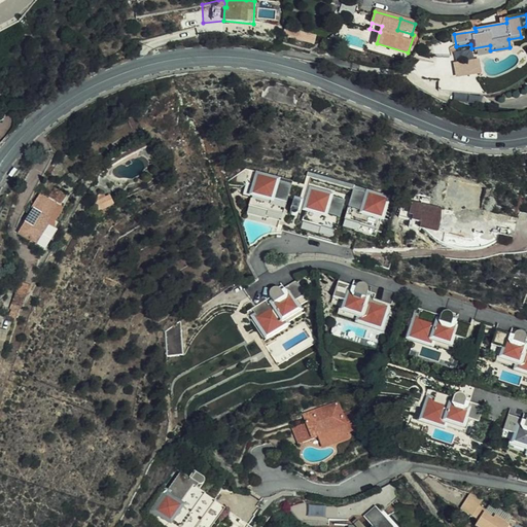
[(283,37),(314,46),(316,35),(286,27),(283,37)]
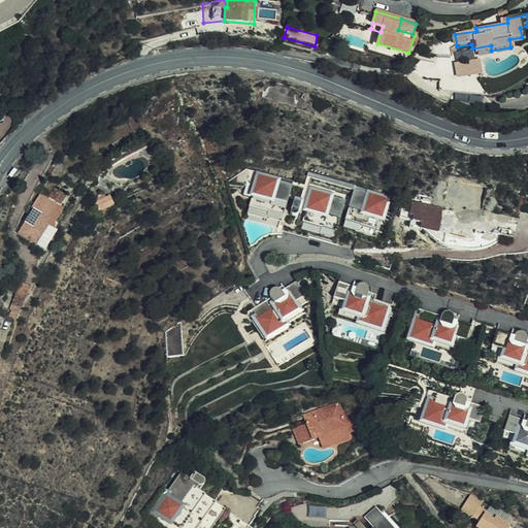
[(472,54),(491,51),(491,45),(472,48),(472,54)]
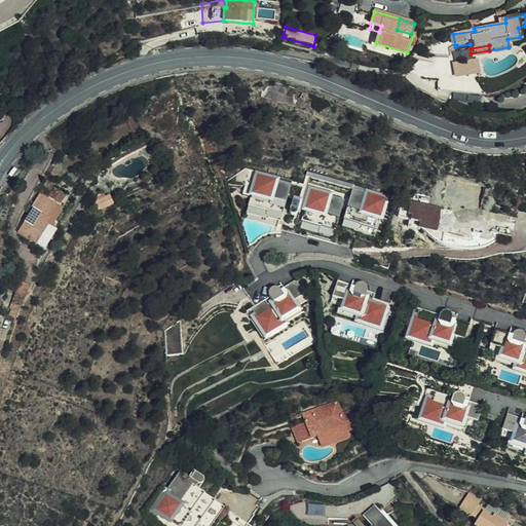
[(454,64),(456,76),(479,71),(477,60),(454,64)]
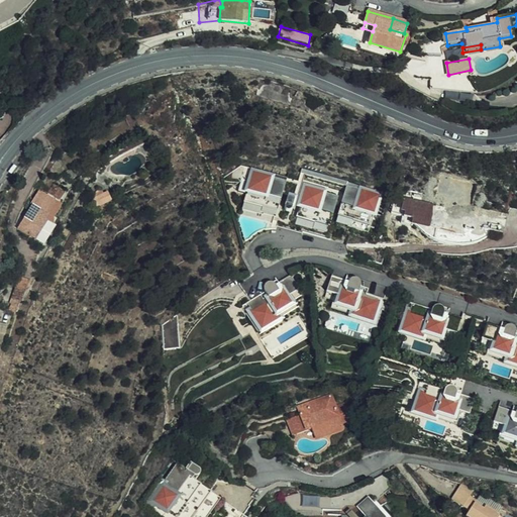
[(447,92),(443,76),(423,77),(422,89),(447,92)]
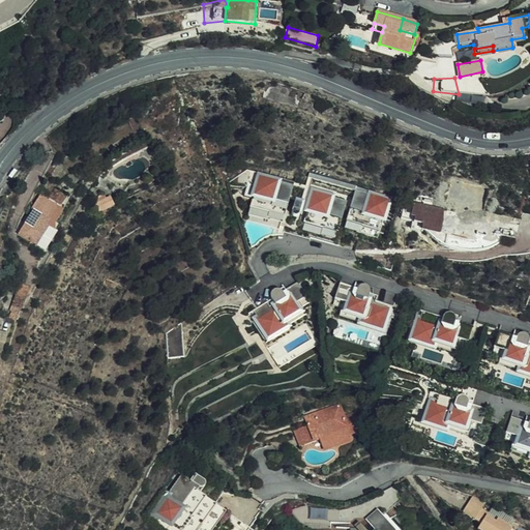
[(277,178),(259,173),(249,207),(267,212),(267,211),(283,216),(288,201),(292,186),(276,182),(277,178)]
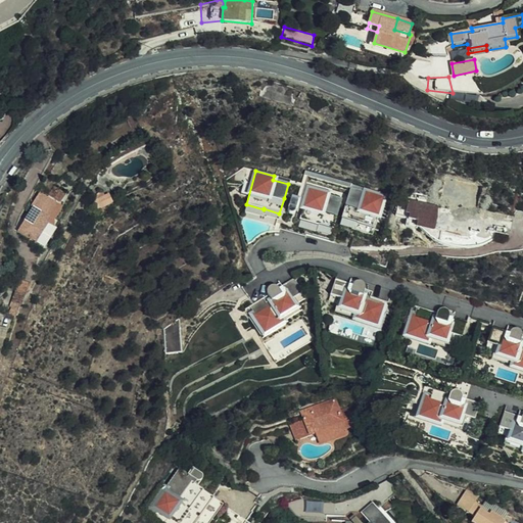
[(349,185),(303,171),(302,176),(348,189),(349,185)]
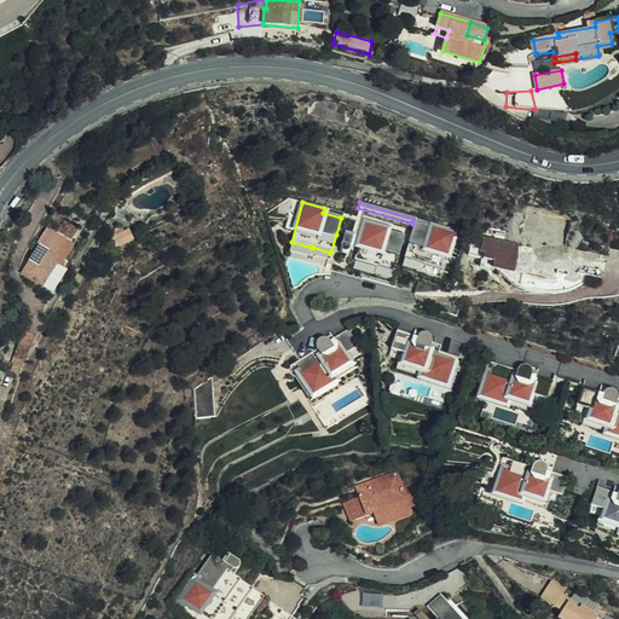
[(433,224),(414,219),(412,224),(431,229),(433,224)]
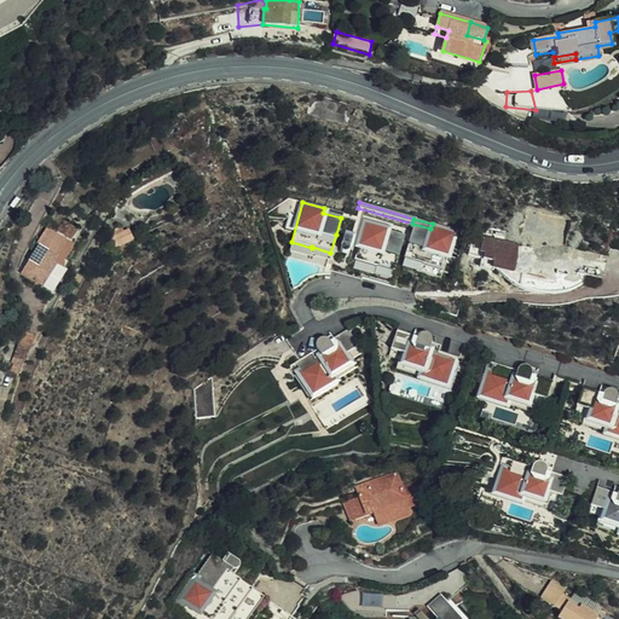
[(76,230),(63,220),(57,230),(70,239),(76,230)]
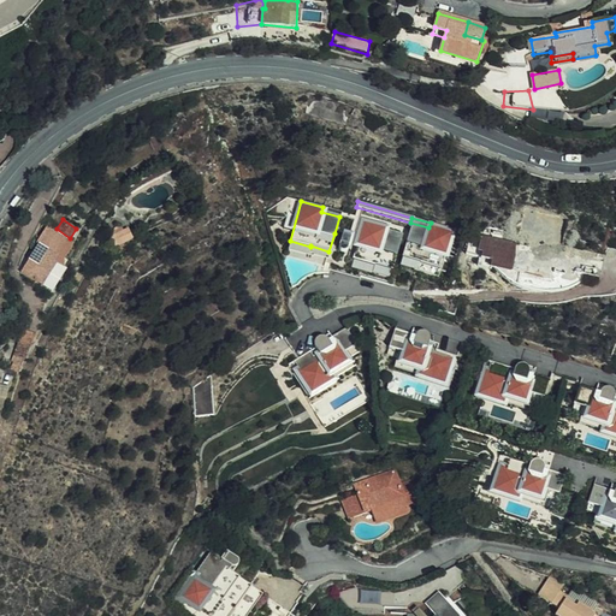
[(384,229),(385,225),(363,219),(359,237),(354,236),(350,246),(355,247),(351,260),(373,266),(373,265),(391,270),(396,253),(402,234),(384,229)]
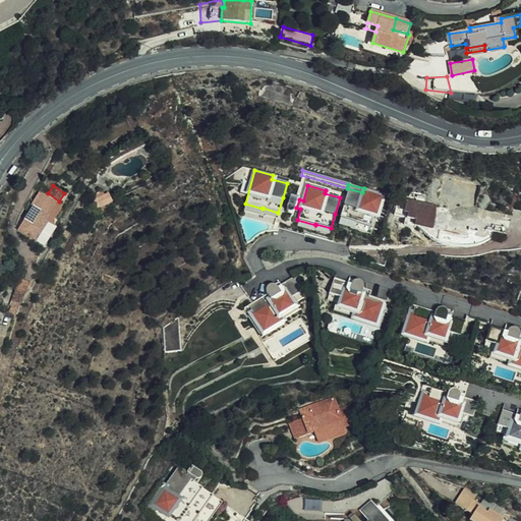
[(340,215),(339,217),(354,221),(354,222),(371,227),(374,216),(378,206),(382,193),(364,188),(362,192),(347,188),(340,215)]
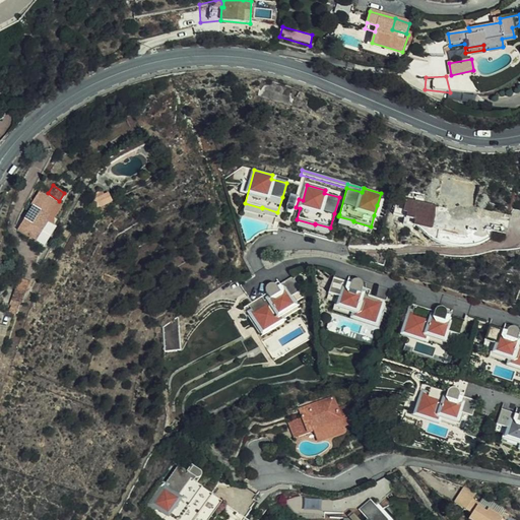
[(53,200),(39,191),(30,203),(33,204),(17,229),(44,246),(56,226),(46,220),(49,215),(46,212),(53,200)]
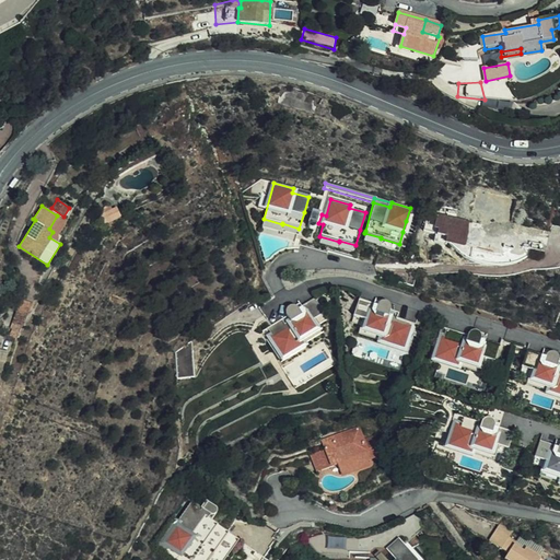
[(106,223),(121,214),(117,207),(102,214),(106,223)]
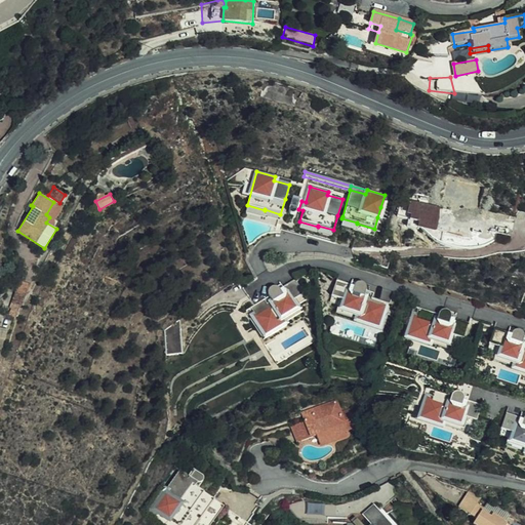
[(393,197),(385,195),(380,207),(389,209),(393,197)]
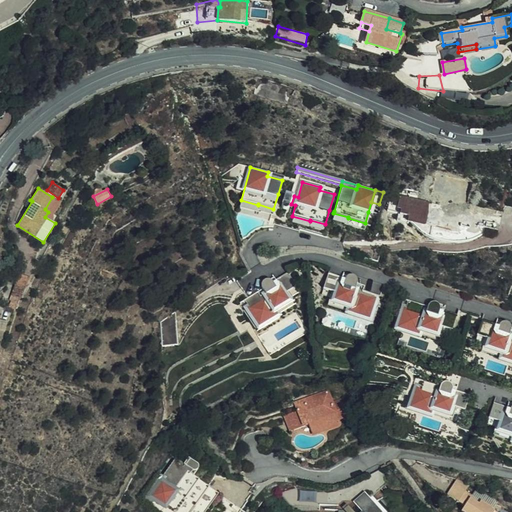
[(495,230),(496,224),(476,219),(476,217),(475,214),(473,212),(471,211),(468,211),(465,213),(462,212),(462,210),(461,209),(444,205),(443,207),(439,206),(434,206),(428,206),(430,202),(420,199),(421,193),(409,190),(407,197),(398,195),(397,198),(394,198),(394,201),(388,200),(385,209),(396,212),(395,215),(394,219),(406,222),(406,220),(407,220),(419,223),(420,221),(425,223),(432,221),(442,222),(448,225),(454,227),(457,228),(458,225),(467,228),(468,226),(473,227),(473,225),(488,229),(495,230)]
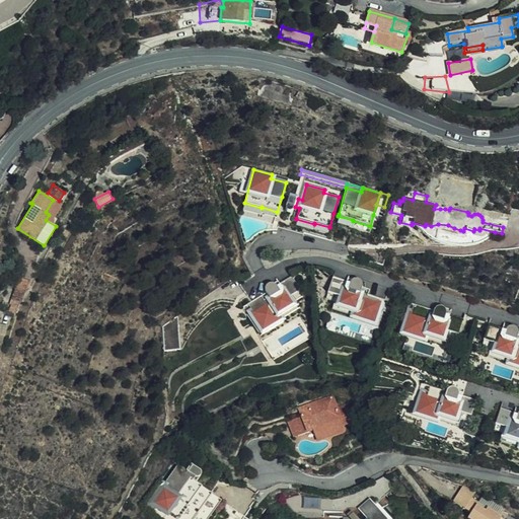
[(262,208),(244,203),(242,210),(240,215),(277,226),(278,224),(303,231),(303,233),(330,241),(338,216),(339,214),(334,213),(329,227),(314,223),(314,224),(296,219),(299,208),(295,207),(298,199),(294,198),(293,200),(287,198),(287,199),(282,197),(277,212),(262,207),(262,208)]
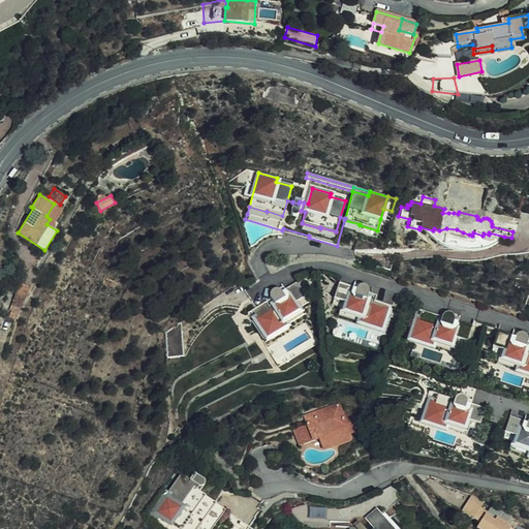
[(392,211),(383,209),(380,219),(389,221),(392,211)]
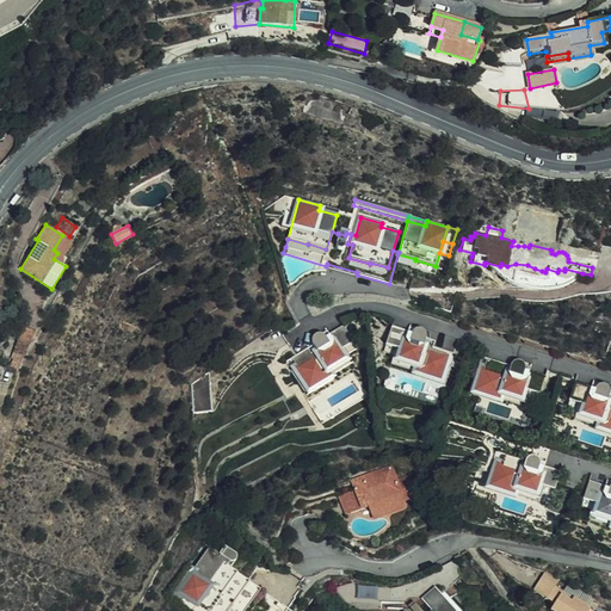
[(610,260),(610,247),(602,245),(597,252),(597,257),(610,260)]
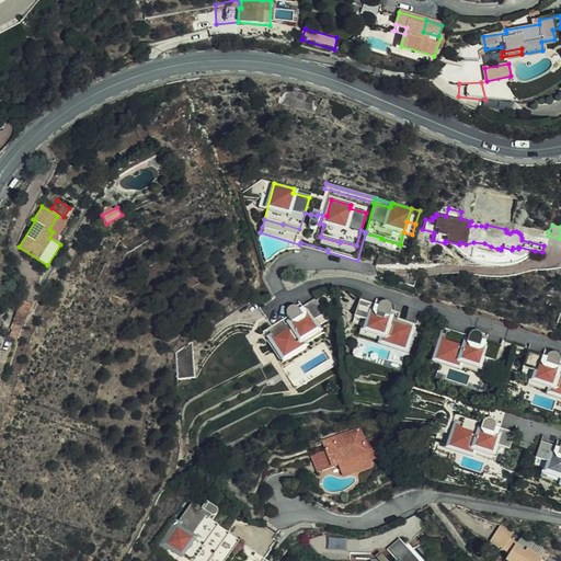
[(545,247),(548,236),(506,226),(505,229),(506,230),(506,232),(510,233),(513,231),(516,231),(518,232),(521,235),(522,238),(522,240),(544,245),(545,247)]
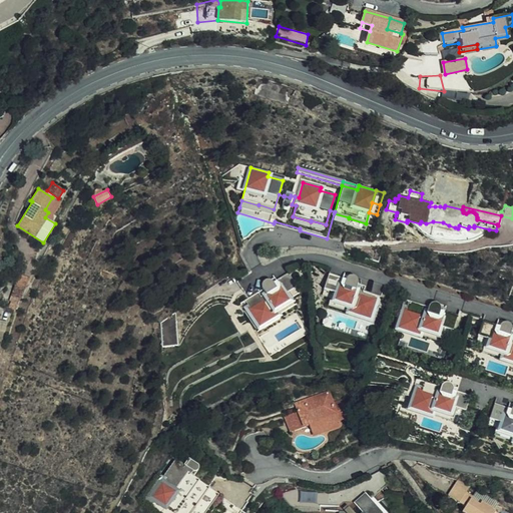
[(460,229),(458,228),(455,227),(449,225),(443,222),(433,221),(426,223),(428,224),(436,227),(443,230),(451,230),(460,229)]
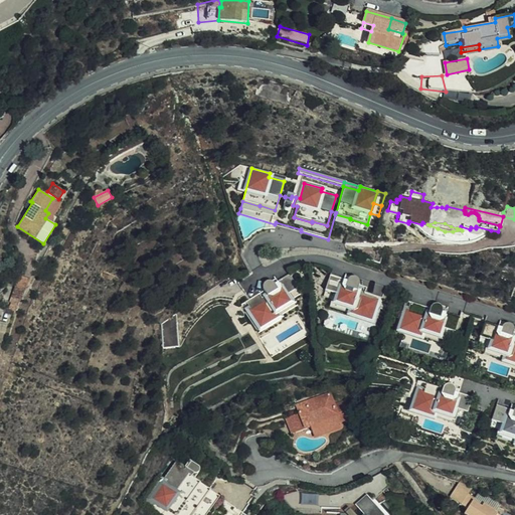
[(289,275),(274,285),(272,283),(270,282),(267,282),(265,283),(263,285),(262,287),(262,290),(263,291),(244,302),(259,325),(278,314),(276,311),(289,302),(285,296),(297,288),(289,275)]
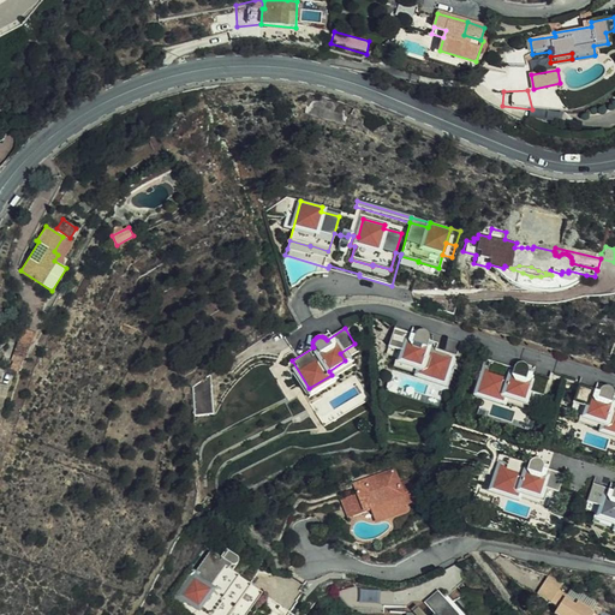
[(12,358),(13,359),(22,363),(35,334),(23,329),(12,358)]
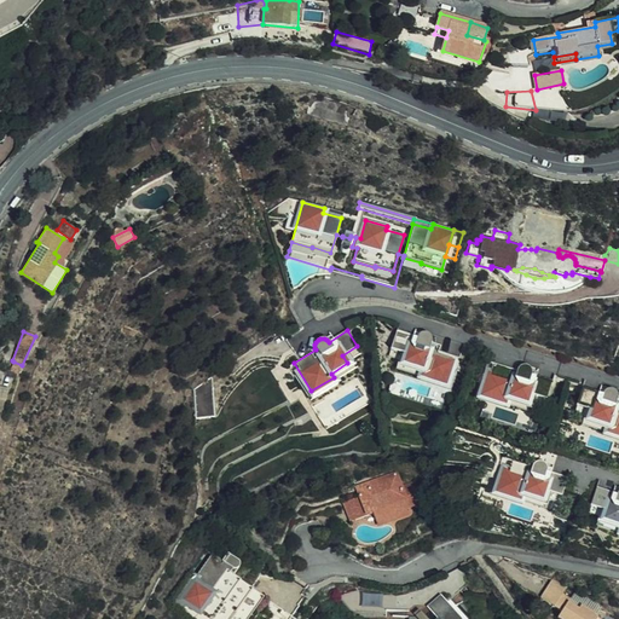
[(445,382),(455,351),(431,343),(431,340),(429,336),(428,335),(426,334),(422,333),(420,334),(417,336),(416,339),(395,331),(389,351),(406,356),(403,365),(421,370),(420,375),(445,382)]
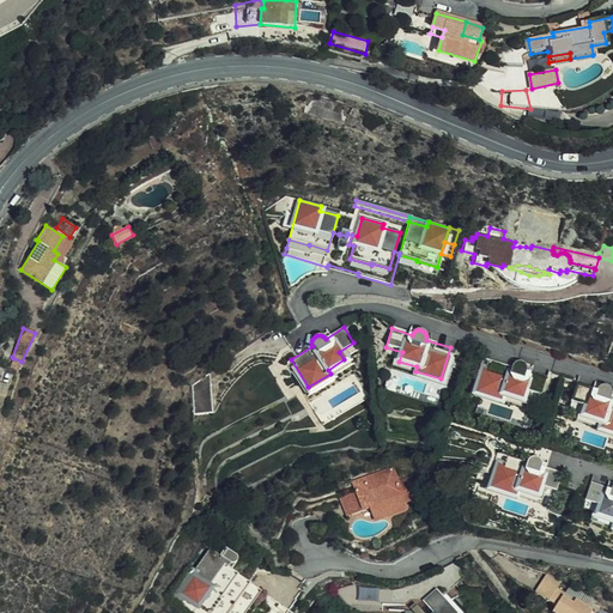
[(22,362),(13,358),(10,366),(18,370),(22,362)]
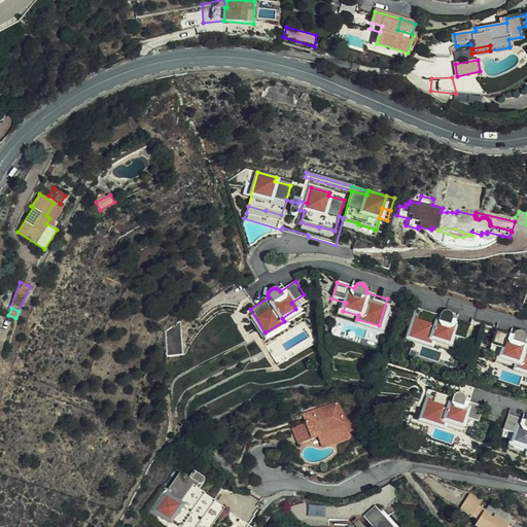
[(441,314),(440,315),(419,309),(411,336),(431,343),(433,339),(448,344),(451,336),(464,341),(469,325),(452,319),(452,317),(452,315),(450,313),(448,312),(445,311),(443,312),(441,314)]
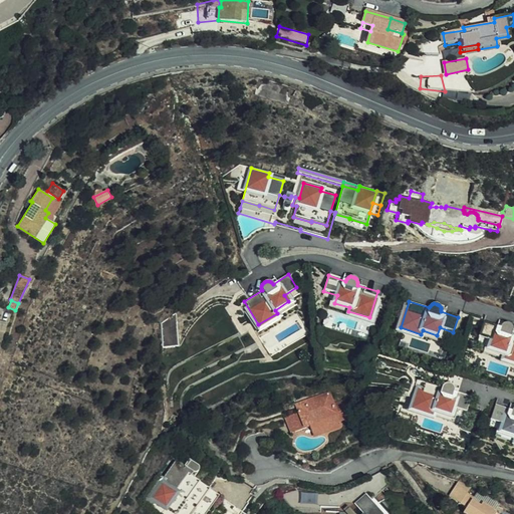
[(500,327),(483,321),(478,336),(491,341),(489,348),(504,353),(503,356),(513,360),(513,331),(512,331),(512,328),(512,326),(511,325),(508,323),(506,322),(502,323),(501,325),(500,327)]
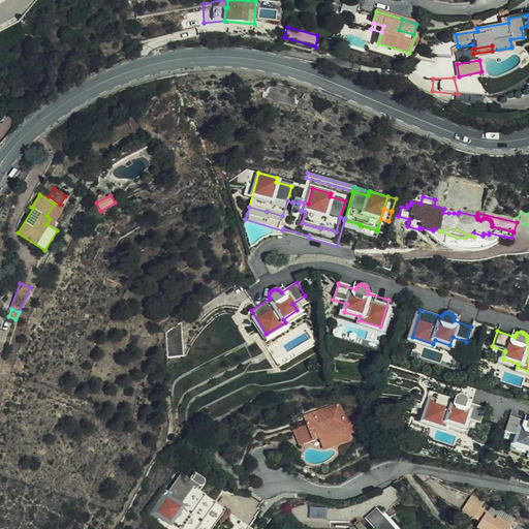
[(456,397),(454,399),(436,393),(428,417),(446,424),(447,421),(463,426),(465,419),(479,424),(485,408),(466,403),(467,400),(466,397),(464,396),(463,395),(459,394),(457,395),(456,397)]
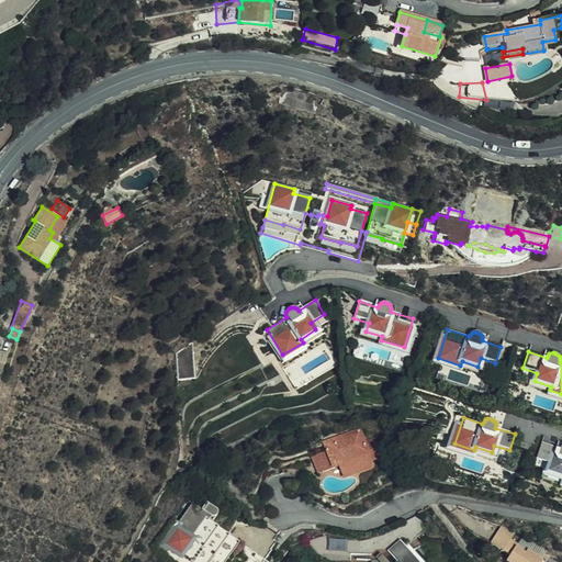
[(363,444),(359,431),(325,444),(327,452),(311,458),(317,476),(339,469),(343,480),(370,470),(369,464),(382,459),(375,439),(363,444)]
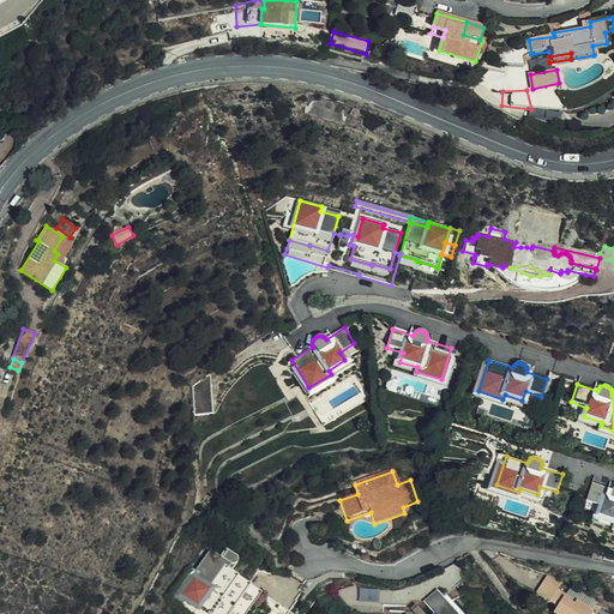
[(613,485),(612,487),(611,489),(590,483),(584,501),(601,506),(599,515),(613,518),(613,485)]
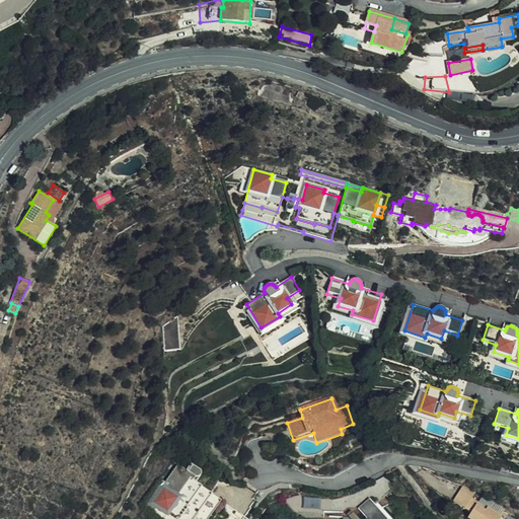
[(484,512),(486,509),(471,499),(474,493),(463,486),(452,502),(463,509),(468,501),(484,512)]
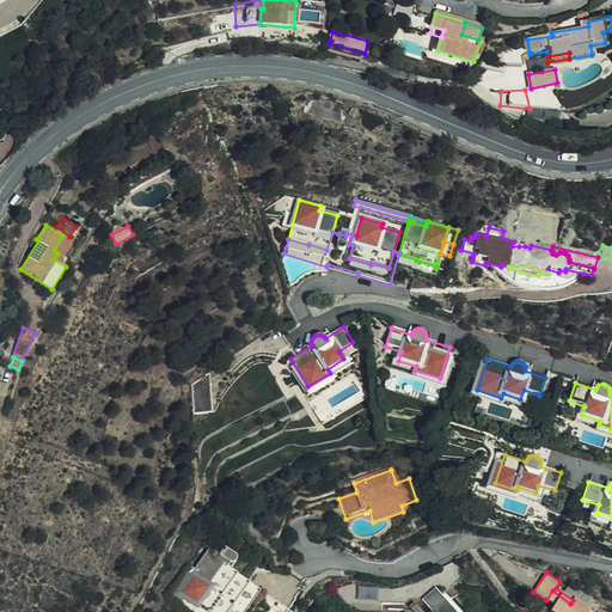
[(589,611),(586,609),(573,600),(570,604),(552,591),(546,600),(554,606),(549,611),(589,611)]
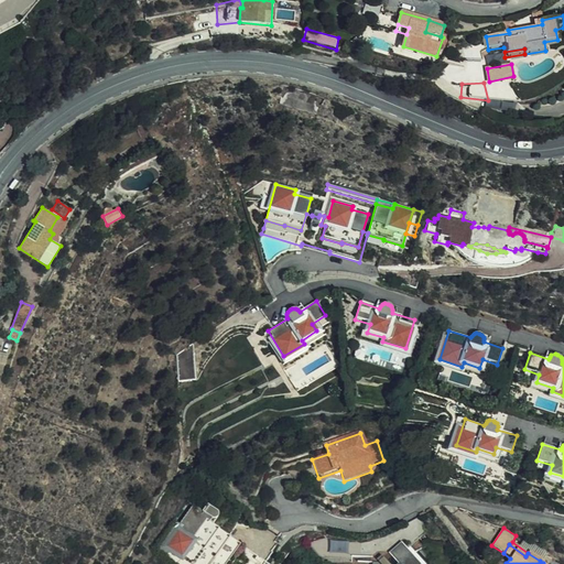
[(425,563),(426,546),(391,545),(391,557),(377,557),(376,563),(425,563)]
